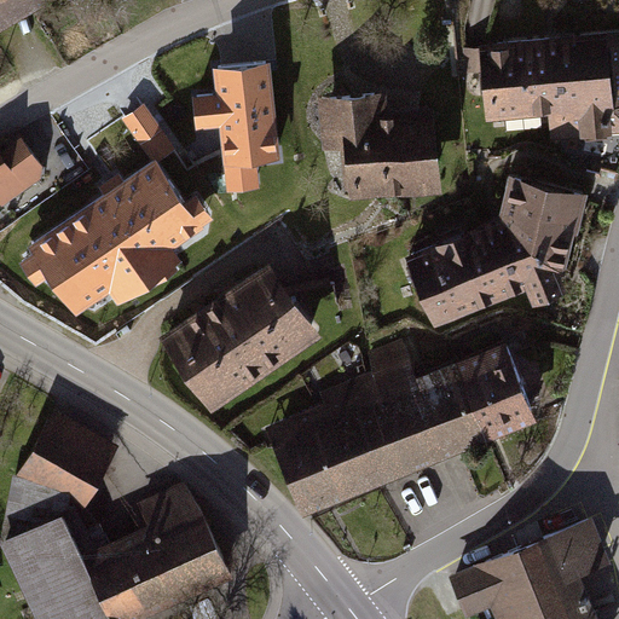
[(0,0),(0,27),(47,0),(0,0)]
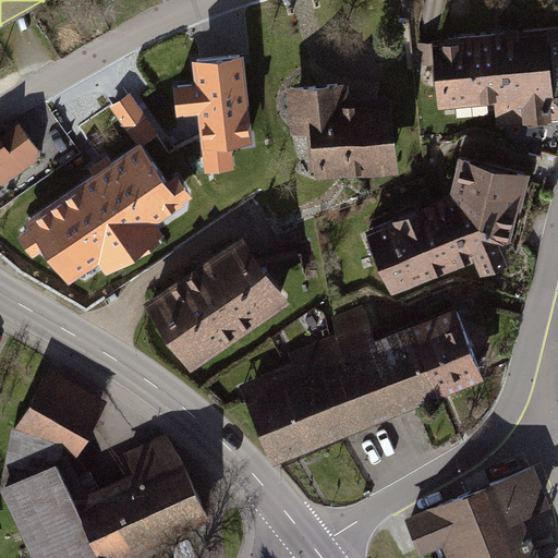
[(557,26),(428,38),(437,108),(492,102),(494,125),(557,118),(557,26)]
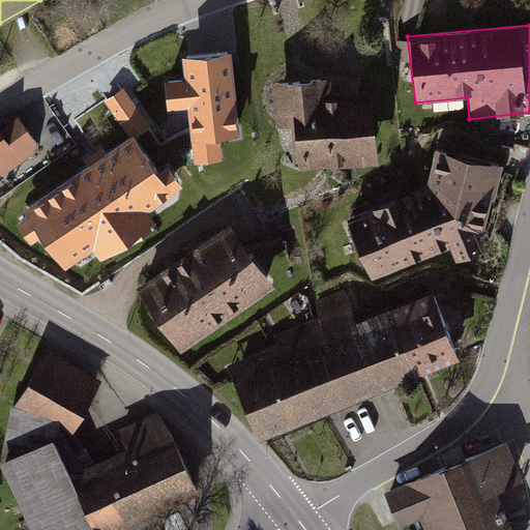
[(196,133),(236,128),(229,52),(187,56),(190,79),(169,81),(171,101),(192,99),(196,133)]
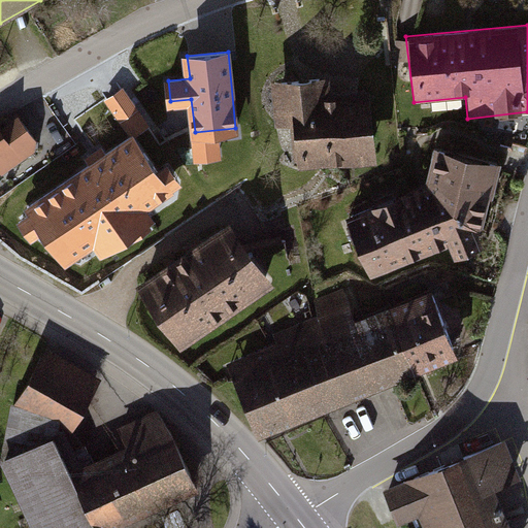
[(297,81),(268,81),(273,125),(292,124),(294,169),(375,164),(367,91),(329,94),(328,76),(297,81)]
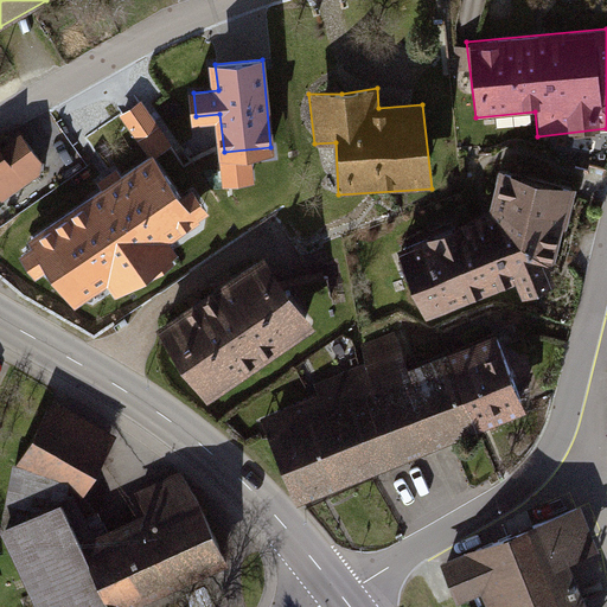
[(126,112),(154,152),(170,141),(141,100),(126,112)]
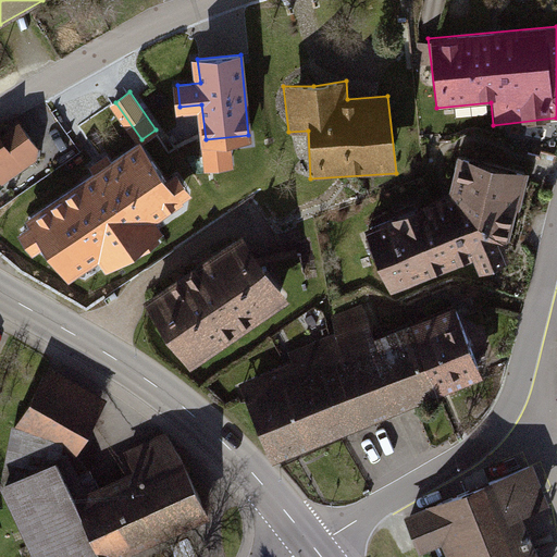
[(0,131),(0,180),(1,183),(36,158),(38,145),(22,125),(4,136),(0,131)]
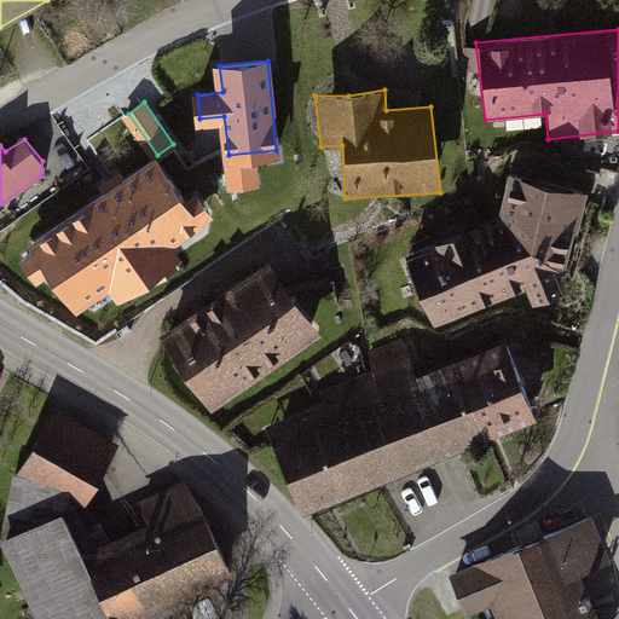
[(157,155),(36,243),(79,300),(109,278),(121,293),(178,253),(167,238),(200,214),(157,155)]
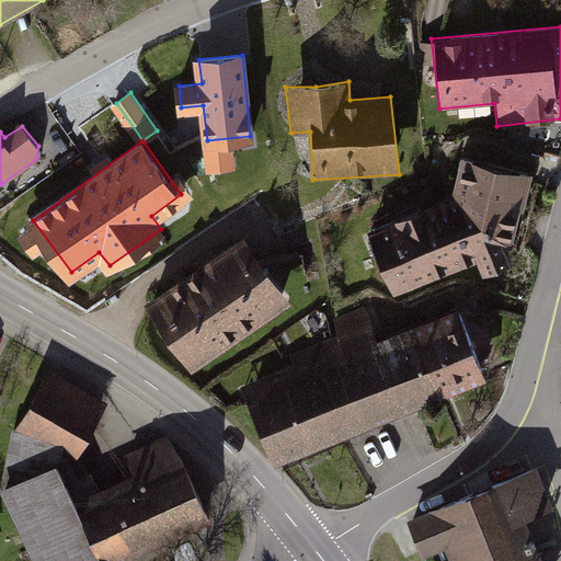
[(453,198),(365,231),(391,295),(472,262),(479,277),(511,263),(505,251),(510,249),(529,174),(462,159),(453,198)]
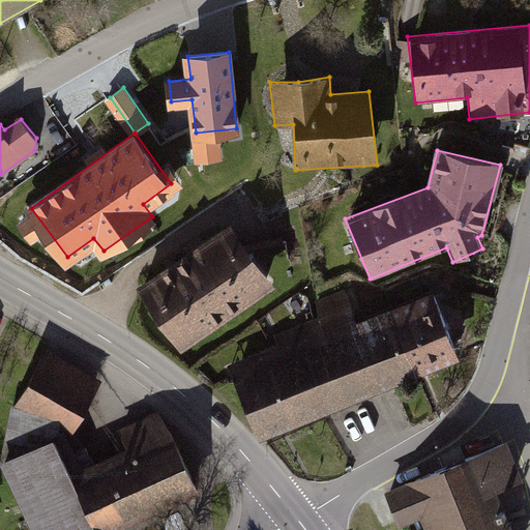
[(228,222),(144,282),(185,340),(269,280),(228,222)]
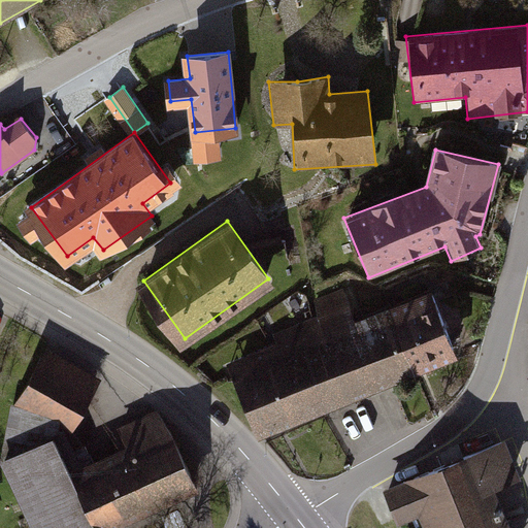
[(276,342),(227,363),(257,434),(456,354),(430,289),(357,318),(351,302),(272,333),(276,342)]
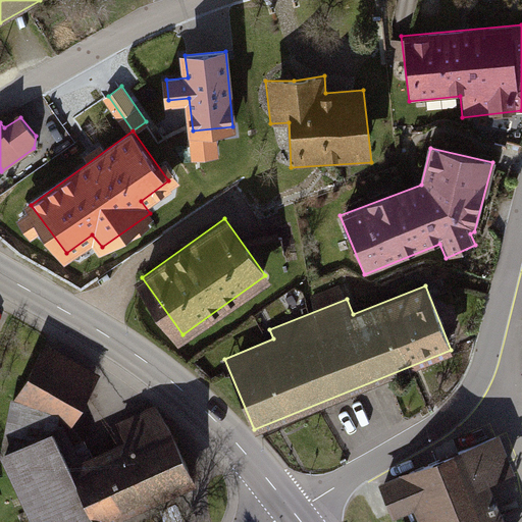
[(41,341),(10,398),(64,427),(96,372),(41,341)]
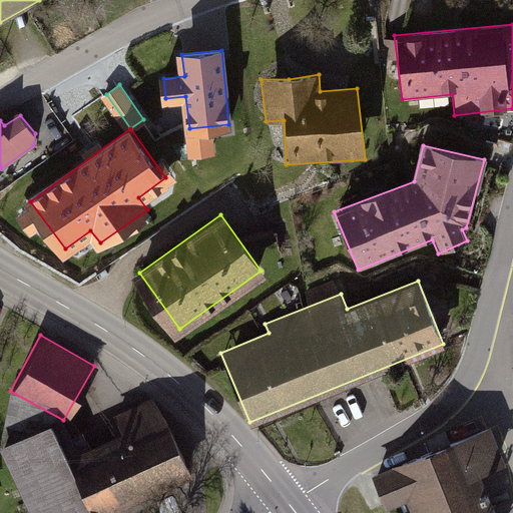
[(58,423),(0,450),(0,458),(26,512),(115,512),(188,481),(146,404),(109,421),(119,440),(75,461),(58,423)]
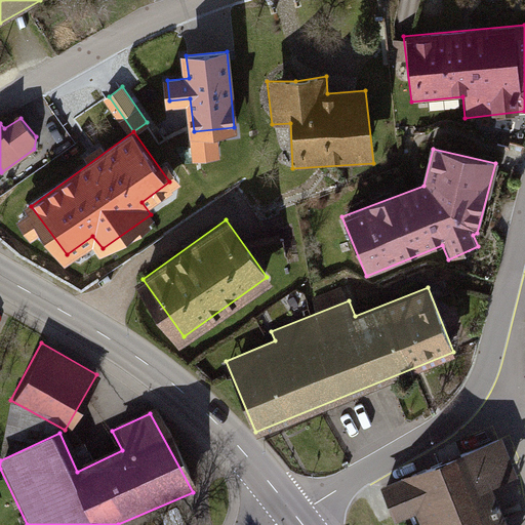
[(500,438),(377,488),(394,521),(412,514),(416,524),(505,524),(490,487),(515,478),(500,438)]
